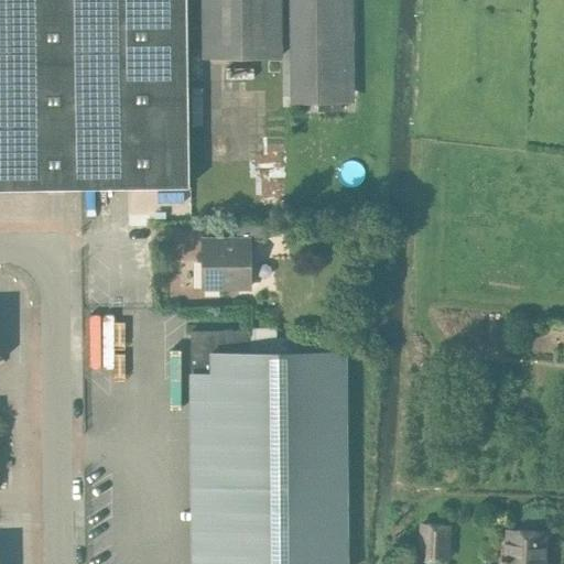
[(0,0),(0,187),(82,187),(190,186),(186,0),(0,0)]
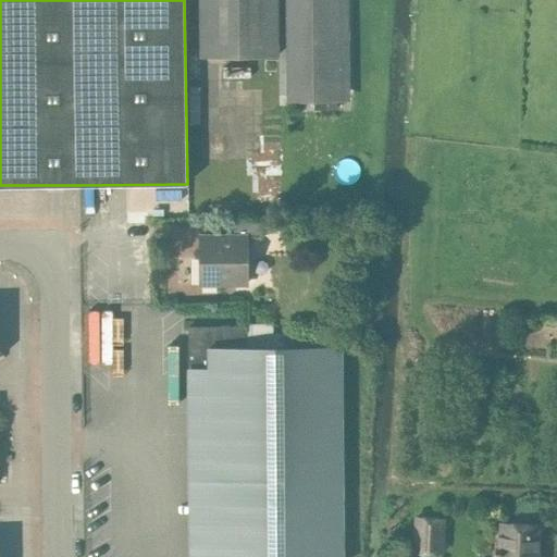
[(198,0),(199,57),(224,57),(280,56),(279,0),(198,0)]
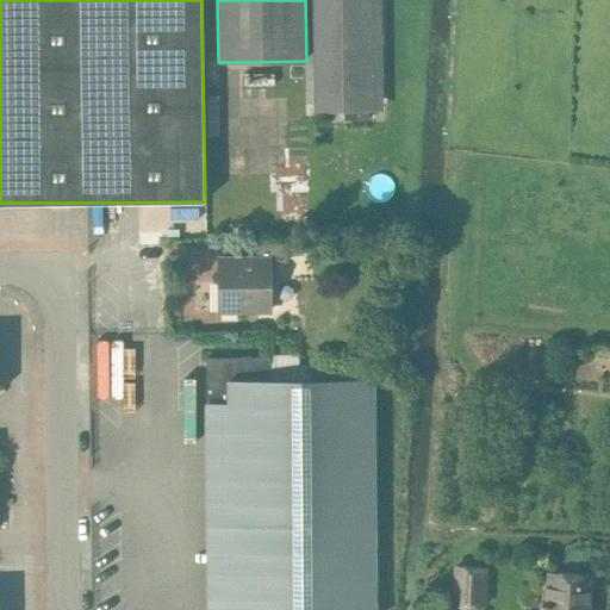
[(312,0),(313,111),(317,111),(344,111),(344,120),(353,120),(369,120),(369,110),(384,110),(383,0),(312,0)]
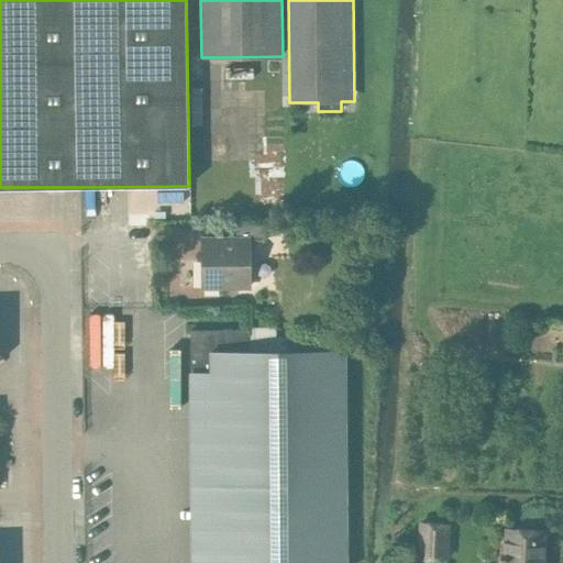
[(250,239),(265,239),(265,224),(236,224),(236,239),(203,239),(205,287),(250,287),(250,239)]
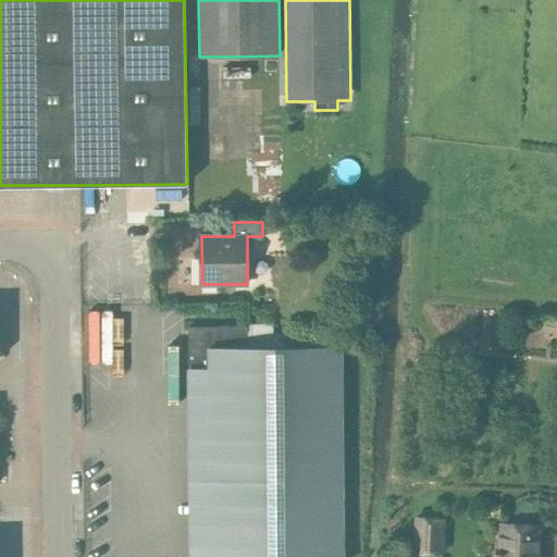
[(209,369),(210,556),(344,556),(343,344),(288,345),(287,333),(273,334),(273,323),(247,323),(247,325),(188,326),(188,369),(209,369)]
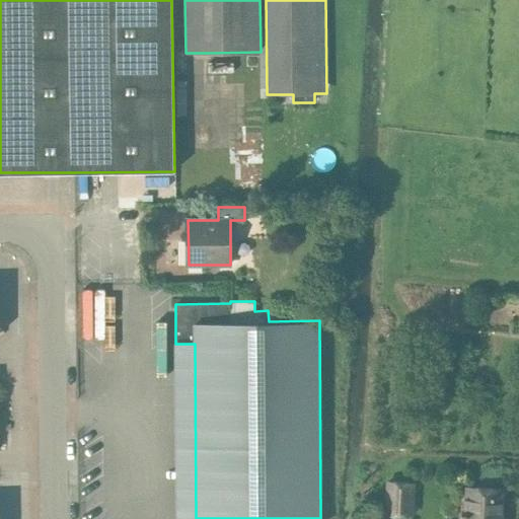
[(385,515),(413,516),(415,482),(386,480),(385,515)]
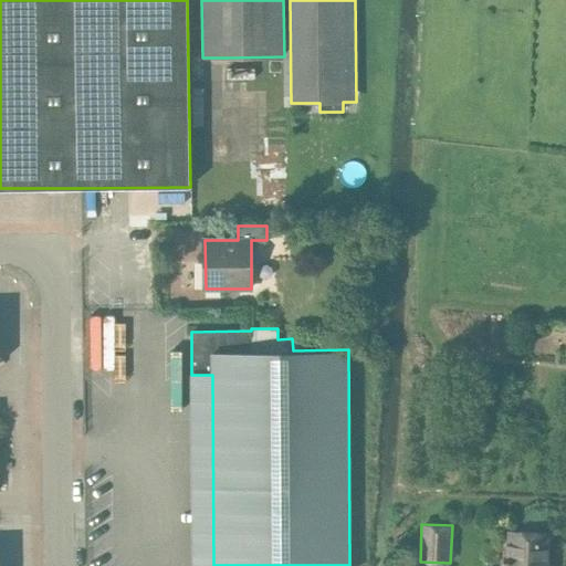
[(545,565),(547,533),(510,532),(507,561),(504,561),(503,565),(507,565),(506,565),(545,565)]
